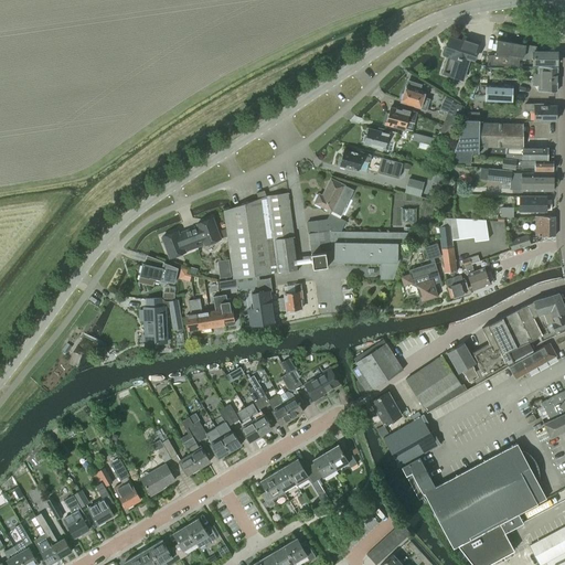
[(479,42),(465,38),(464,38),(462,41),(450,36),(444,55),(448,56),(443,73),(462,80),(469,59),(473,60),(479,42)]
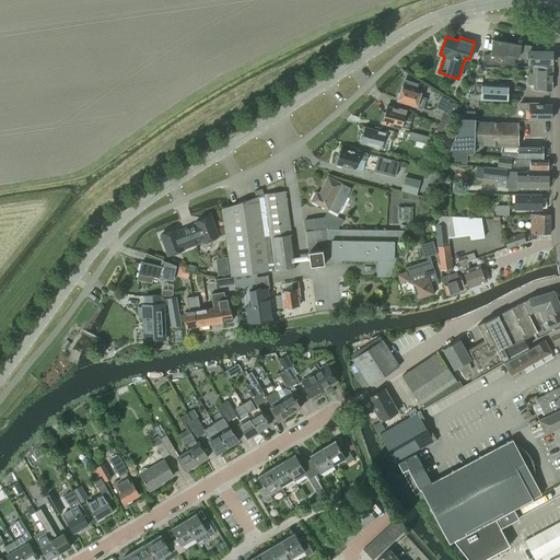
[(520,57),(522,45),(492,41),(491,54),(483,55),(482,63),(514,66),(514,59),(521,59),(521,58),(520,57)]
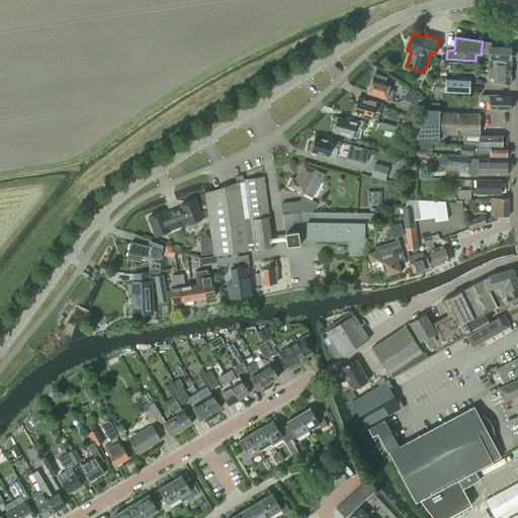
[(483,41),(481,53),(482,54),(488,54),(488,48),(492,48),(492,42),(483,41)]
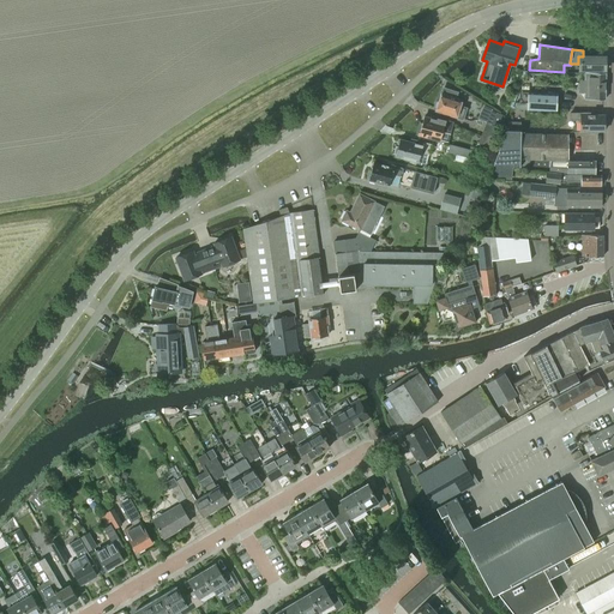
[(578,56),(578,64),(578,71),(607,71),(607,56),(583,56),(578,56)]
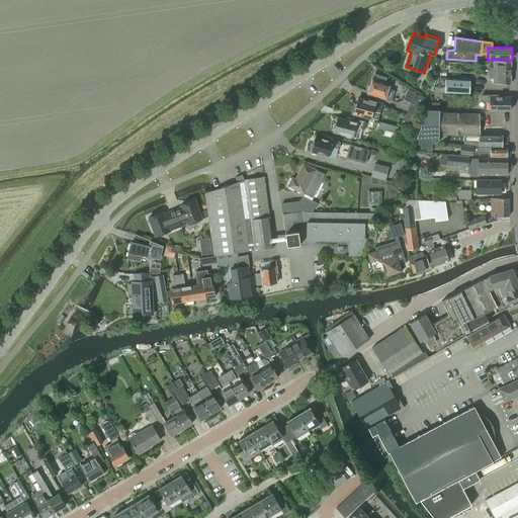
[(511,62),(494,62),(494,68),(490,68),(490,79),(494,79),(494,84),(510,84),(511,62)]
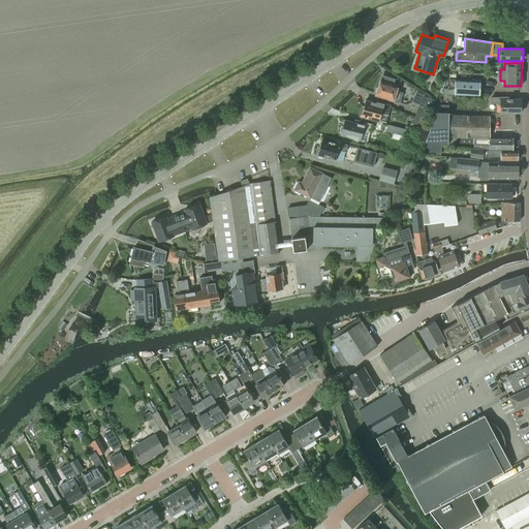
[(398,86),(393,85),(396,80),(385,75),(384,82),(380,81),(375,95),(394,101),(394,102),(399,103),(403,92),(397,90),(398,86)]
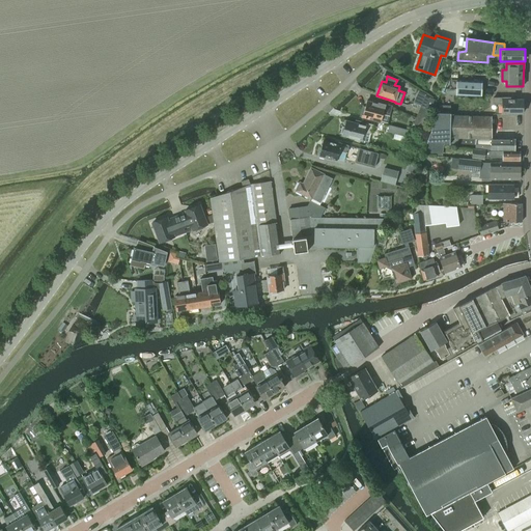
[(445,93),(444,94),(481,96),(482,93),(482,82),(456,82),(456,88),(449,88),(446,88),(445,93)]
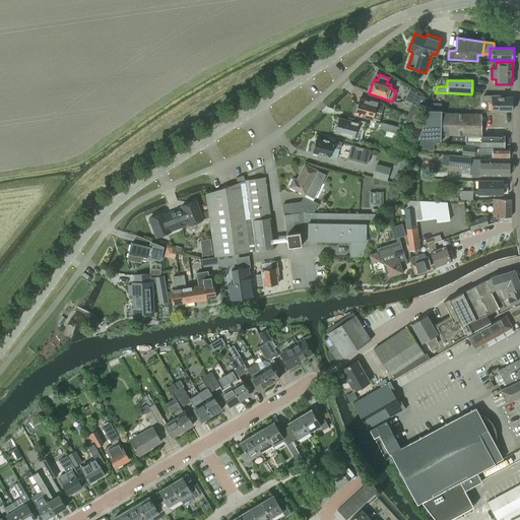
[(416,93),(409,109),(421,114),(429,99),(416,93)]
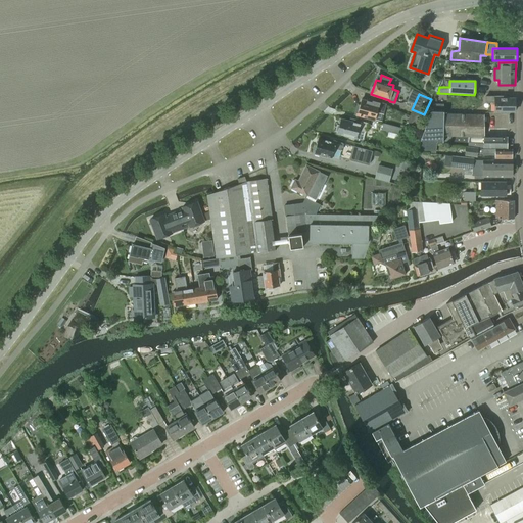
[(515,111),(515,98),(503,98),(503,96),(486,96),(486,101),(494,101),(494,111),(515,111)]
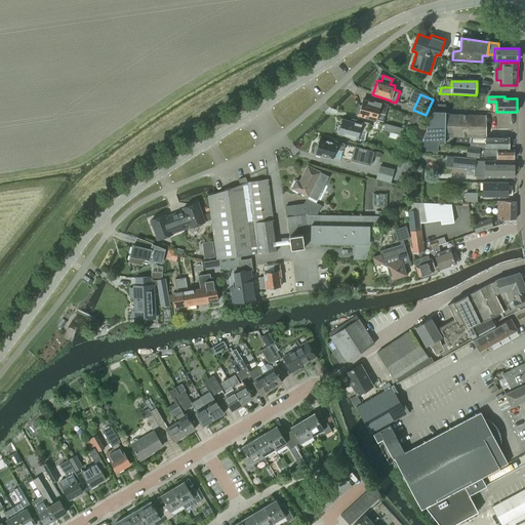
[(373,103),(371,102),(372,99),(368,98),(367,101),(362,99),(361,106),(359,106),(356,115),(382,122),(388,104),(380,102),(380,103),(374,101),(373,103)]
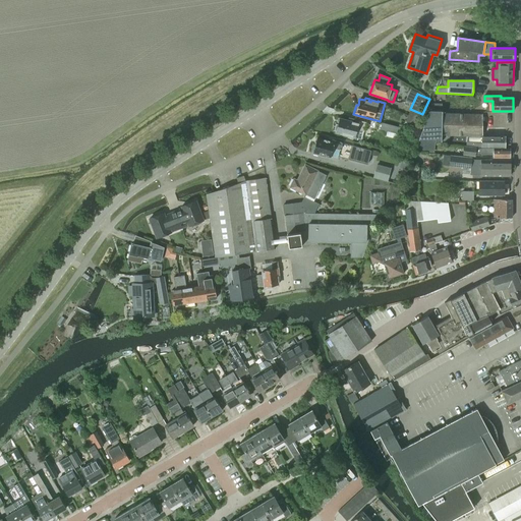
[(417,126),(422,116),(422,114),(410,109),(405,121),(417,126)]
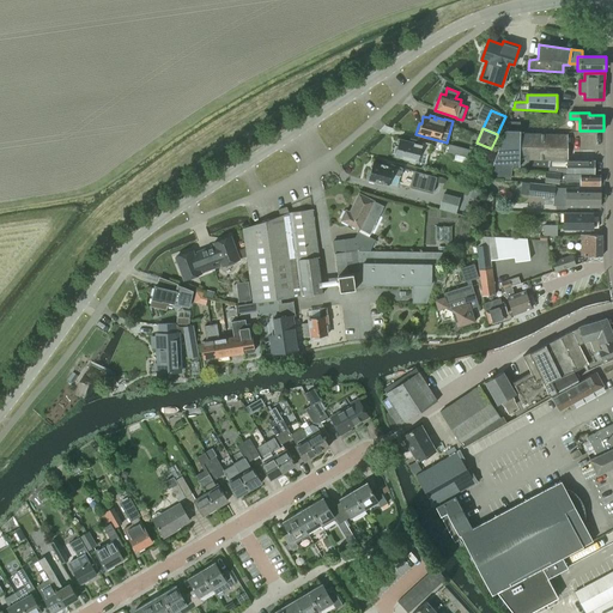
[(521,131),(520,131),(504,129),(492,164),(503,165),(519,167),(519,165),(548,167),(548,159),(568,159),(568,134),(520,133),(521,131)]
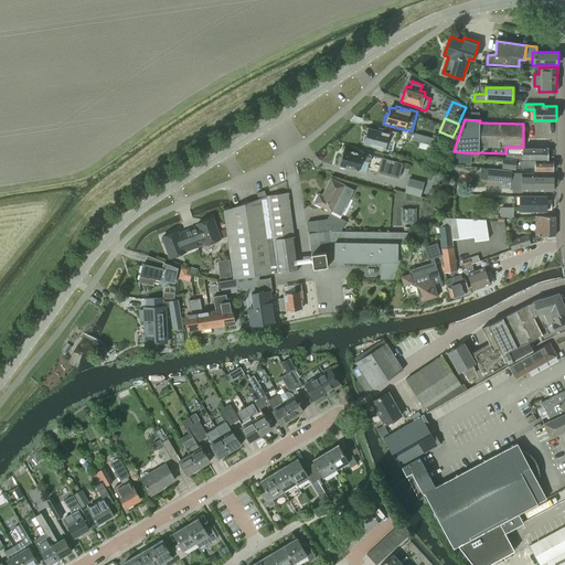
[(364,135),(362,141),(364,141),(363,144),(385,149),(392,151),(394,141),(396,132),(379,128),(379,130),(368,127),(365,135),(364,135)]
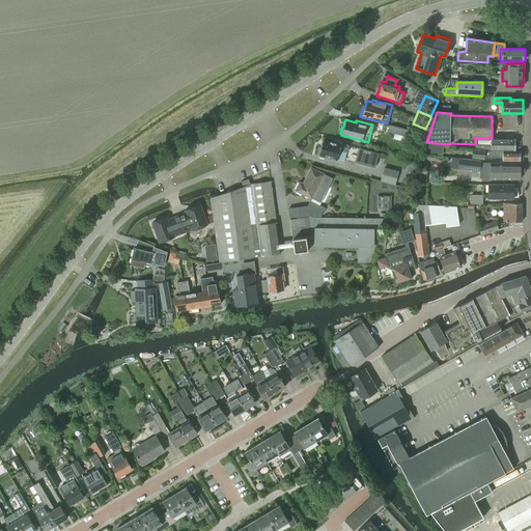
[(408,137),(409,130),(389,124),(387,132),(408,137)]
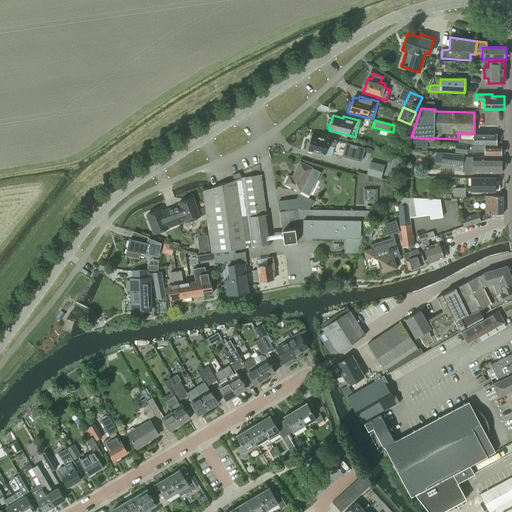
[(497,134),(474,133),(458,133),(458,139),(458,143),(497,146),(497,134)]
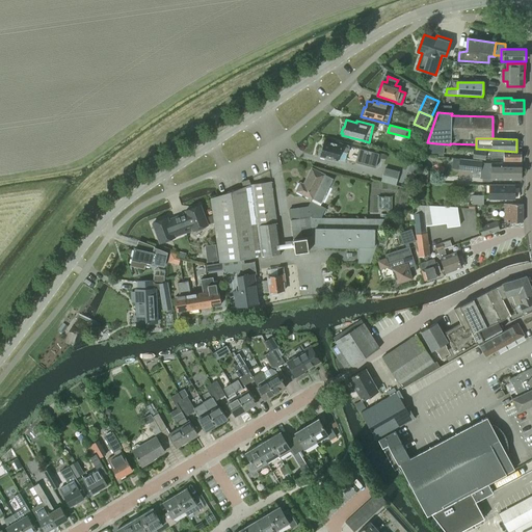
[(335,143),(323,140),(319,155),(338,160),(338,159),(344,160),(346,153),(347,153),(349,145),(342,143),(336,141),(335,143)]
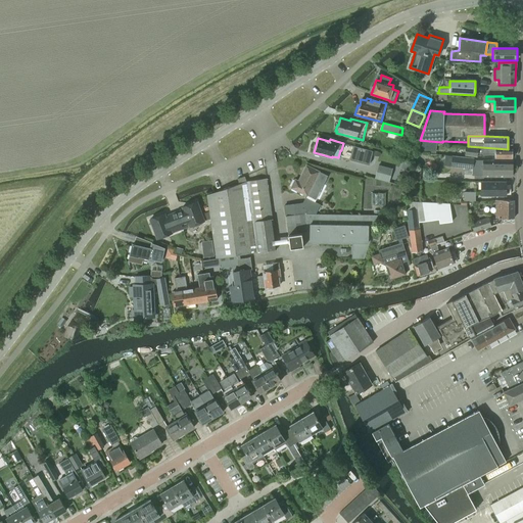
[(373,151),(353,146),(349,159),(369,164),(373,151)]
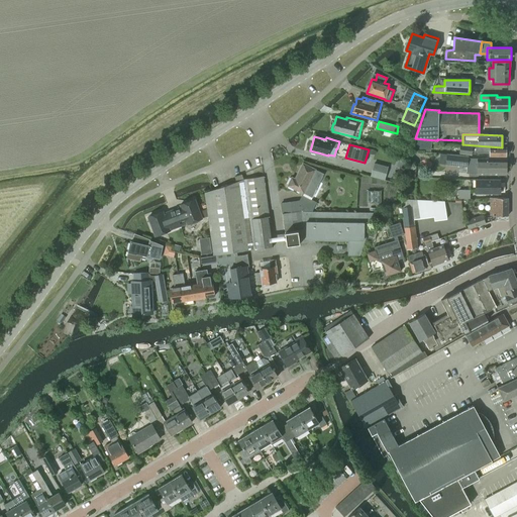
[(502,147),(462,144),(460,144),(458,153),(472,156),(472,153),(477,153),(489,153),(489,156),(506,157),(507,147),(502,147)]
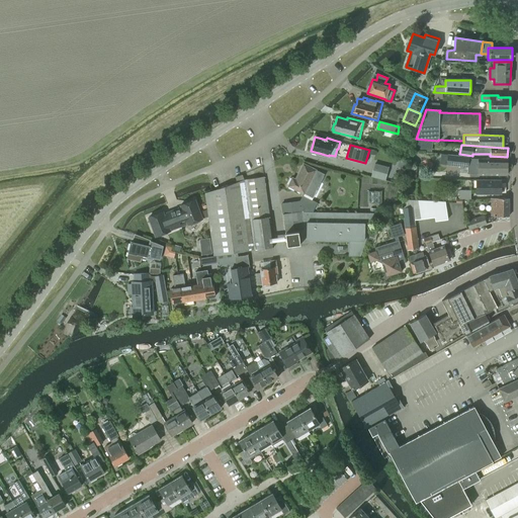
[(478,158),(469,158),(469,156),(447,154),(446,165),(467,167),(467,174),(478,174),(478,175),(507,175),(507,159),(478,158)]
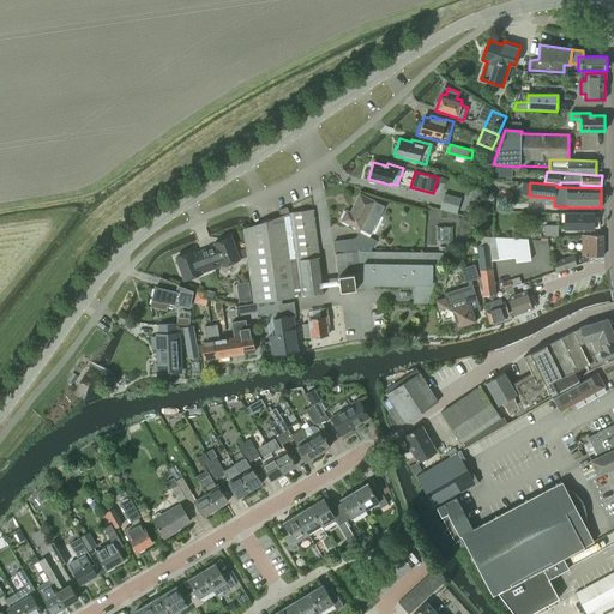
[(444,193),(439,210),(457,214),(461,198),(444,193)]
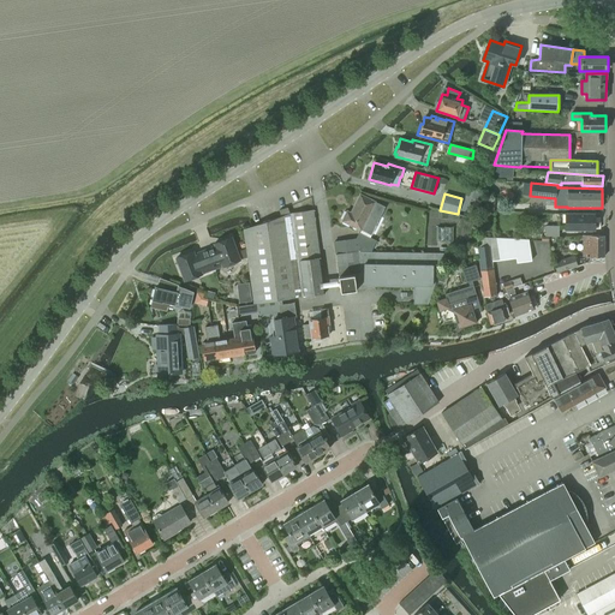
[(386,207),(360,195),(351,213),(347,212),(342,221),(371,236),(386,207)]
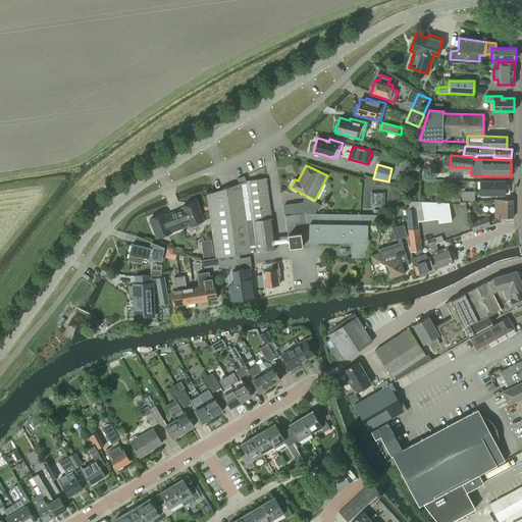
[(239,184),(206,195),(215,257),(240,254),(276,249),(266,178),(249,180),(246,180),(239,184)]
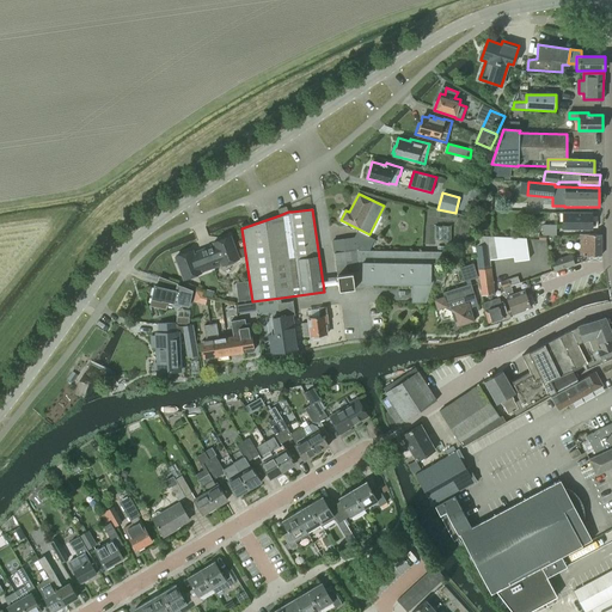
[(592,228),(592,213),(563,213),(563,228),(592,228)]
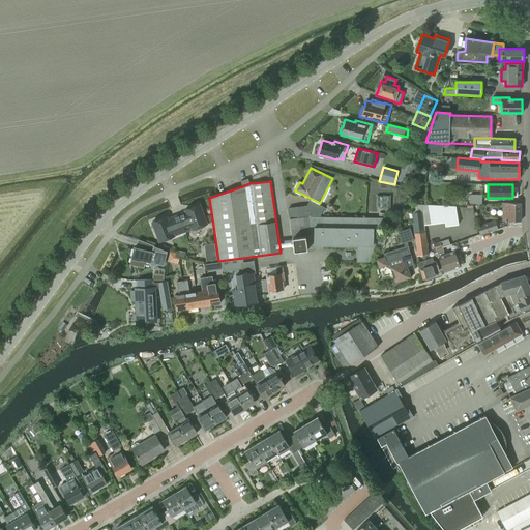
[(307,205),(288,208),(290,219),(308,216),(320,216),(324,207),(310,200),(307,205)]
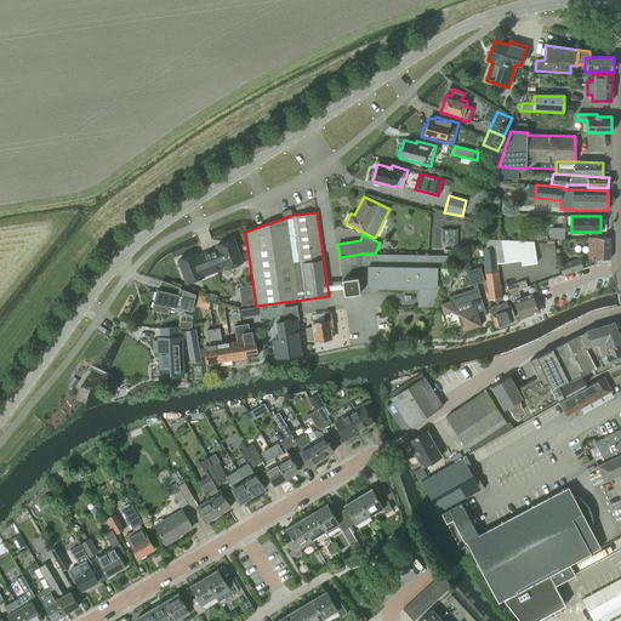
[(588,260),(610,260),(610,238),(588,238),(588,260)]
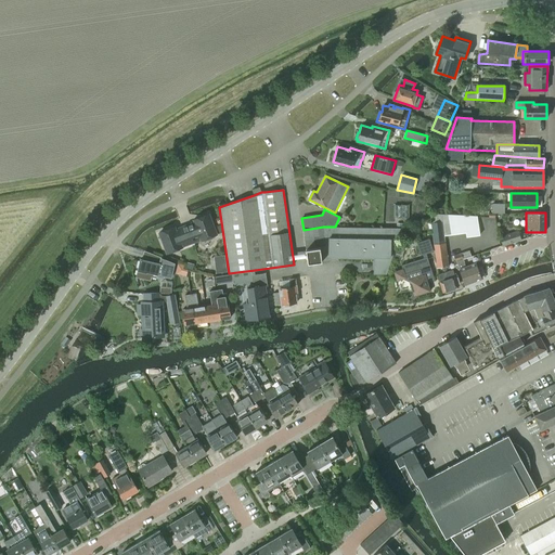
[(186,224),(194,243),(201,240),(202,241),(205,239),(206,240),(208,241),(211,240),(213,237),(213,236),(217,234),(208,214),(193,220),(194,222),(186,224)]
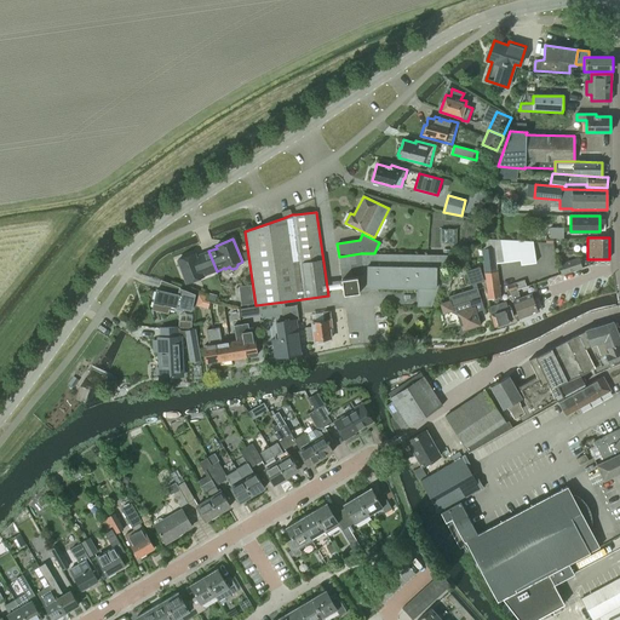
[(537,263),(533,241),(481,239),(481,248),(488,299),(501,298),(497,263),(521,260),(521,259),(527,258),(527,264),(537,263)]
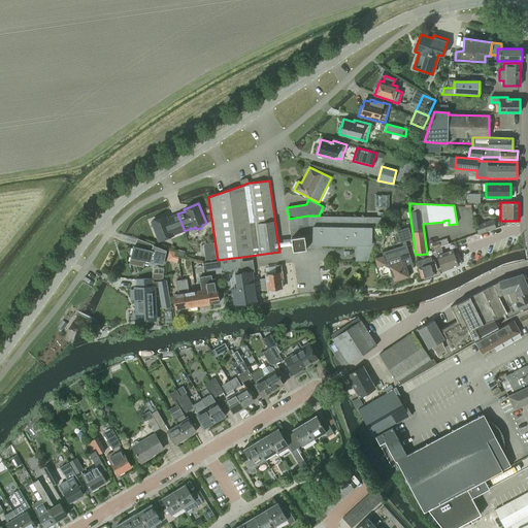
[(173,234),(185,231),(177,213),(167,218),(166,216),(152,221),(158,238),(166,235),(167,238),(173,235),(173,234)]
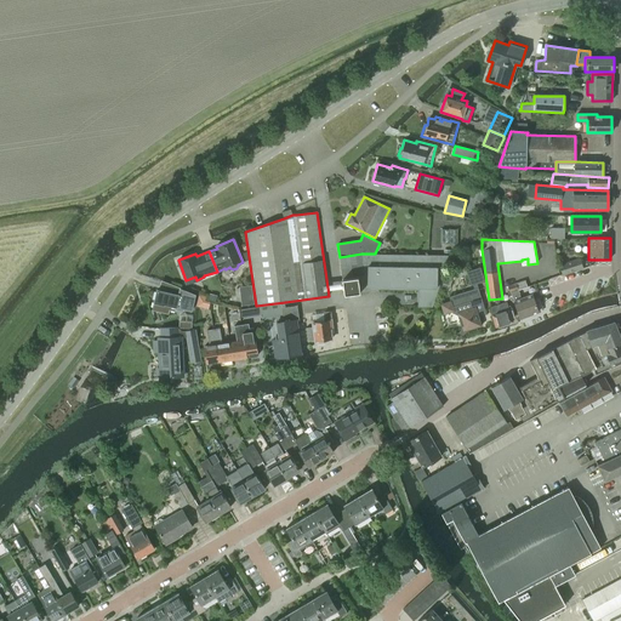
[(362,254),(340,257),(342,279),(345,295),(369,291),(369,289),(377,288),(377,289),(419,290),(417,305),(417,307),(432,307),(449,255),(444,255),(428,255),(375,254),(362,254)]
